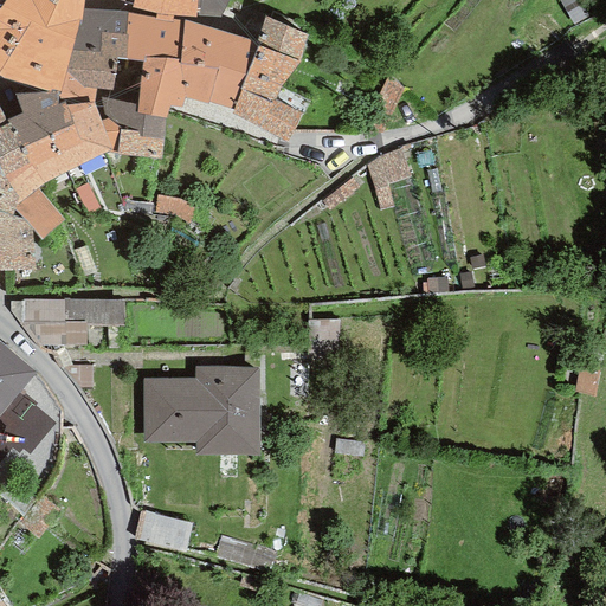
[(0,0),(0,76),(43,90),(46,91),(57,92),(60,92),(60,89),(71,52),(81,19),(45,27),(30,0),(0,0)]
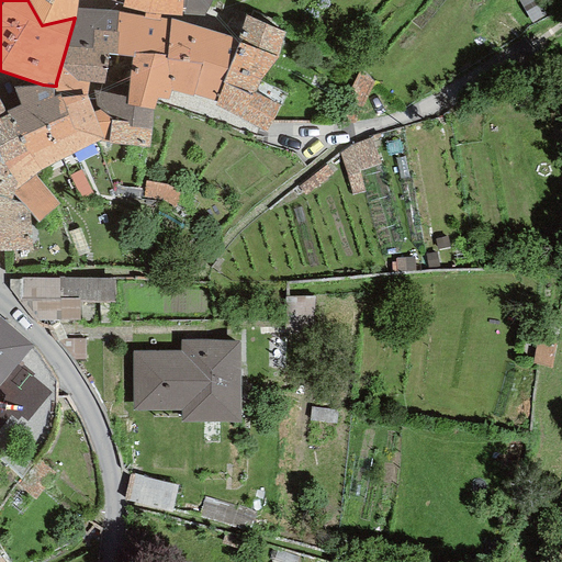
[(27,0),(42,25),(75,18),(76,8),(77,0),(27,0)]
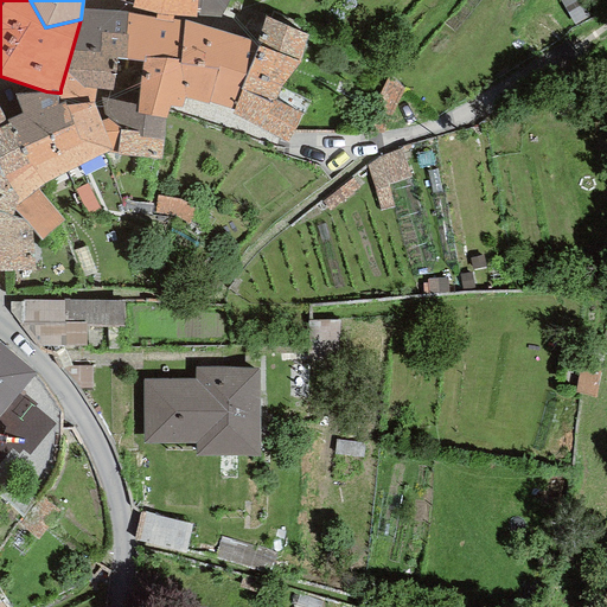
[(133,0),(131,8),(157,14),(197,18),(196,0),(133,0)]
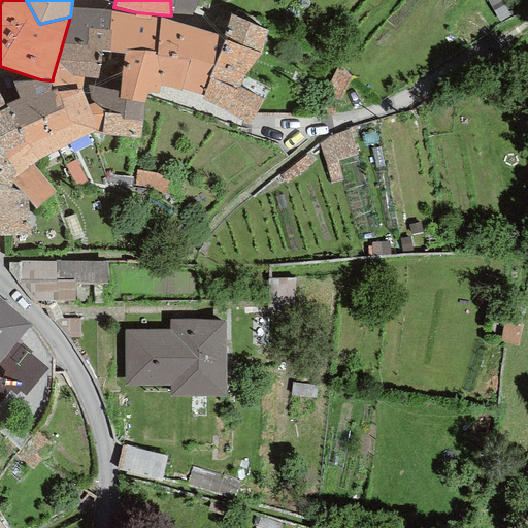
[(170,0),(171,15),(192,15),(199,0),(170,0)]
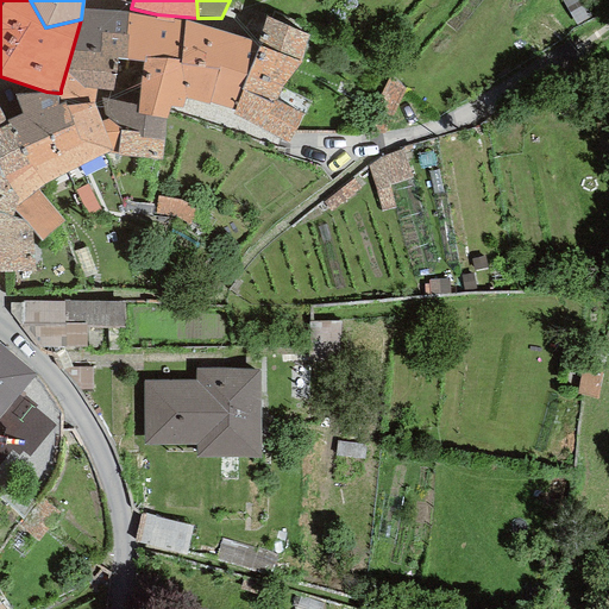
[(127,12),(82,8),(81,19),(71,52),(99,52),(99,57),(117,58),(126,61),(127,36),(125,36),(127,12)]
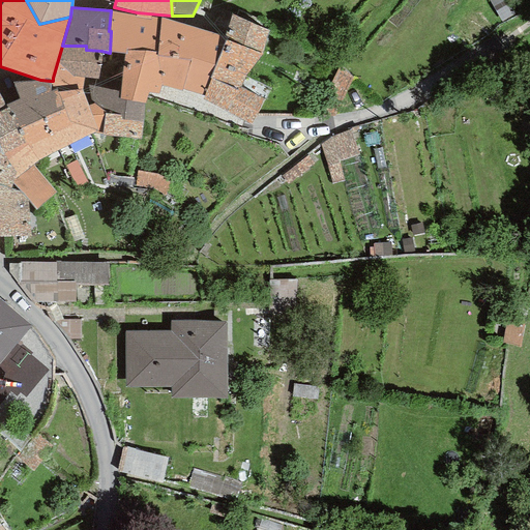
[(111,10),(109,31),(111,31),(110,53),(124,55),(124,51),(157,52),(162,19),(135,16),(111,10)]
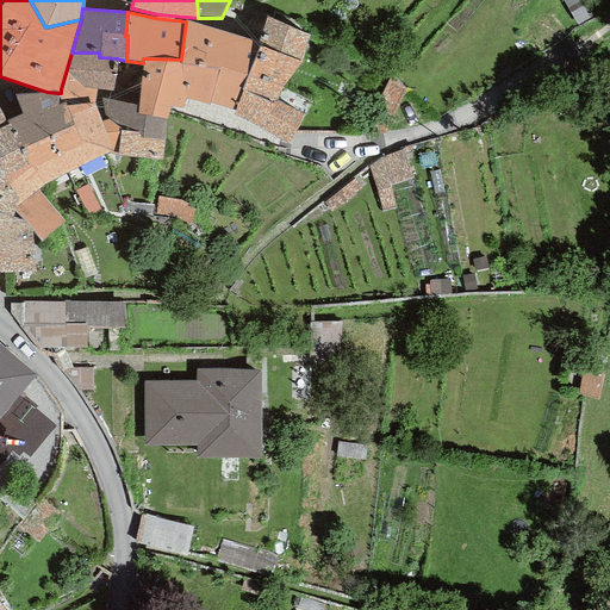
[(266,18),(256,42),(260,44),(300,60),(310,35),(266,18)]
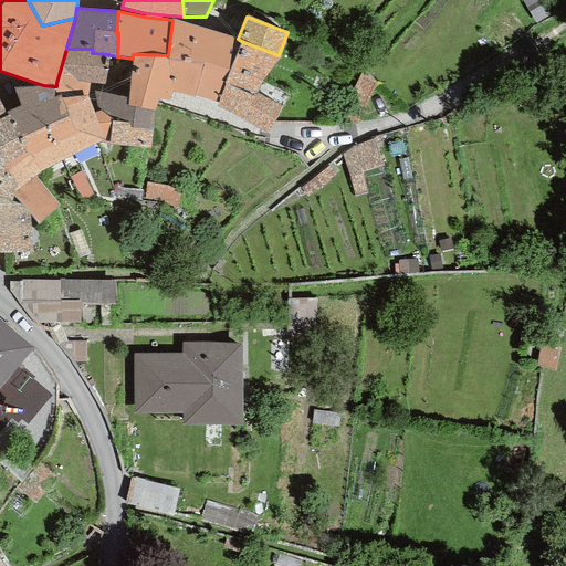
[(238,39),(173,18),(173,20),(168,55),(168,60),(203,65),(195,95),(218,102),(226,83),(223,83),(240,43),(241,41),(238,39)]
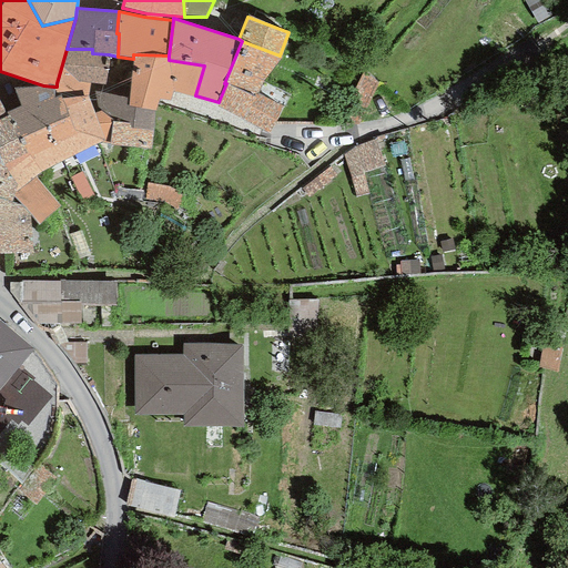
[(280,59),(241,43),(224,83),(226,83),(219,102),(216,108),(267,133),(283,107),(256,93),(261,82),(280,59)]
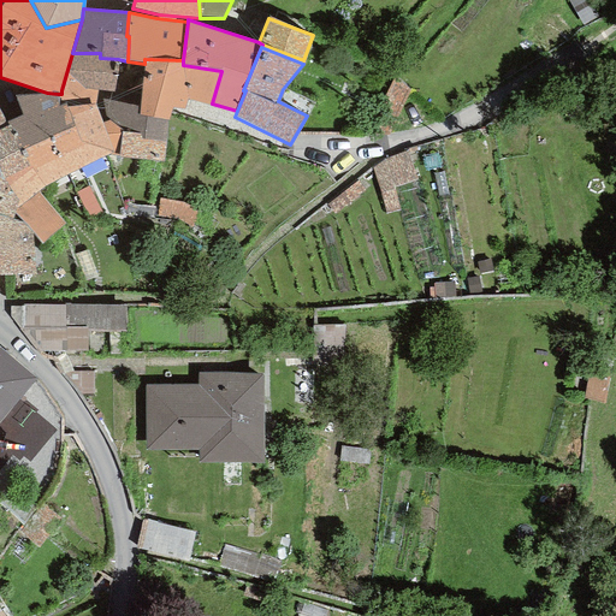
[(61,94),(58,94),(58,106),(65,102),(67,107),(94,104),(96,95),(96,90),(113,93),(118,59),(100,58),(100,53),(72,53),(61,90),(61,94)]
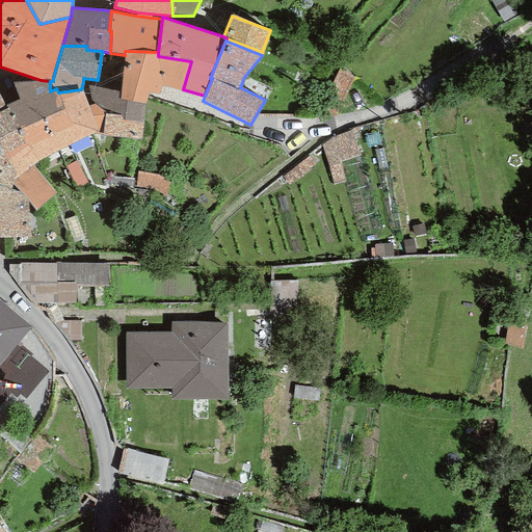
[(158,52),(125,51),(125,55),(120,88),(120,92),(120,100),(145,104),(148,94),(148,91),(159,95),(161,87),(182,91),(183,89),(191,61),(158,56),(158,52)]
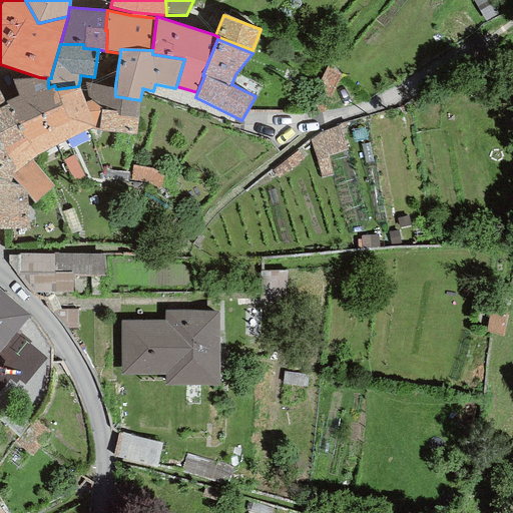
[(39,77),(12,79),(18,94),(4,101),(5,103),(37,155),(75,136),(56,89),(54,85),(48,88),(48,78),(39,77)]
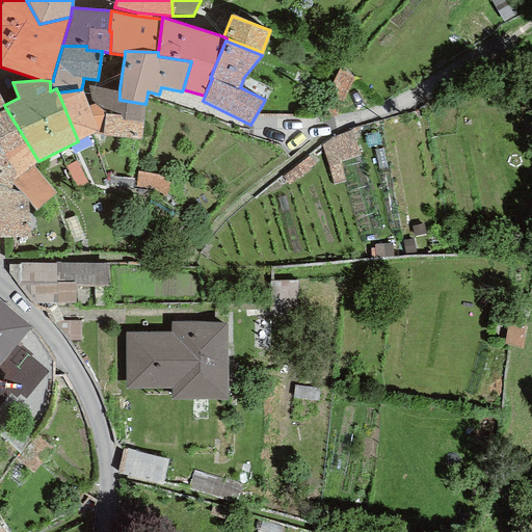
[(120,92),(89,86),(90,102),(95,104),(104,111),(102,135),(141,139),(145,104),(120,100),(120,92)]
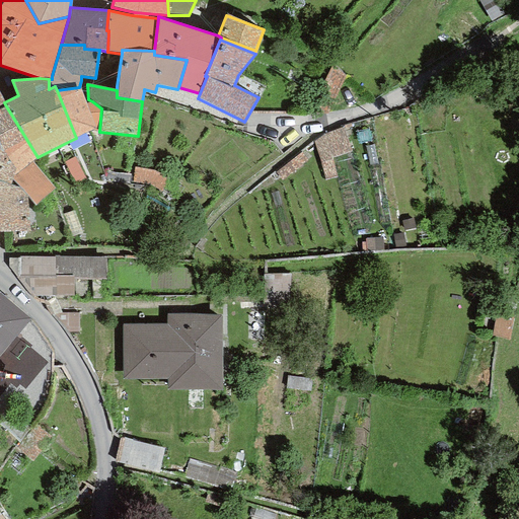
[(79,87),(57,90),(76,138),(91,129),(99,132),(101,108),(92,101),(86,103),(79,87)]
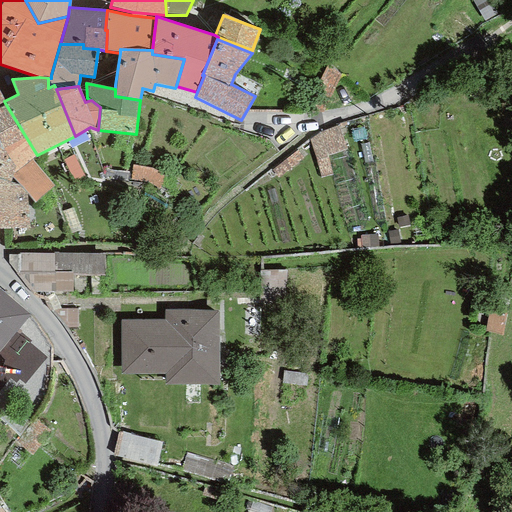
[(37,155),(5,103),(0,106),(0,185),(10,185),(12,176),(31,160),(37,155)]
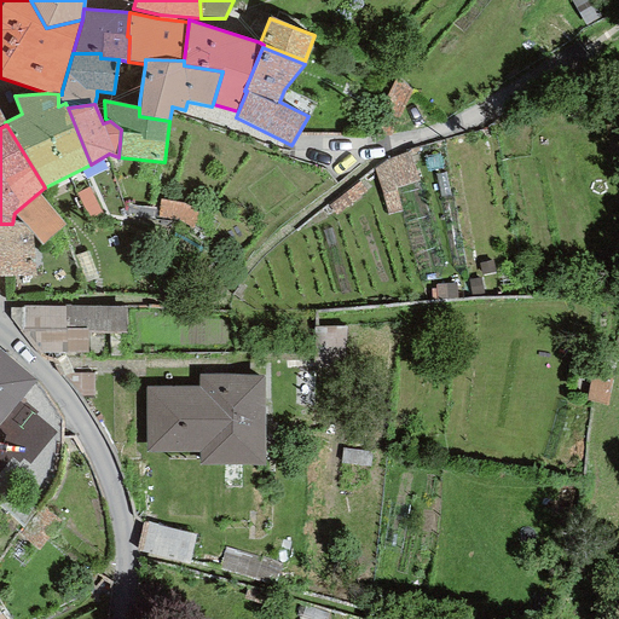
[(87,187),(75,195),(91,219),(102,212),(87,187)]
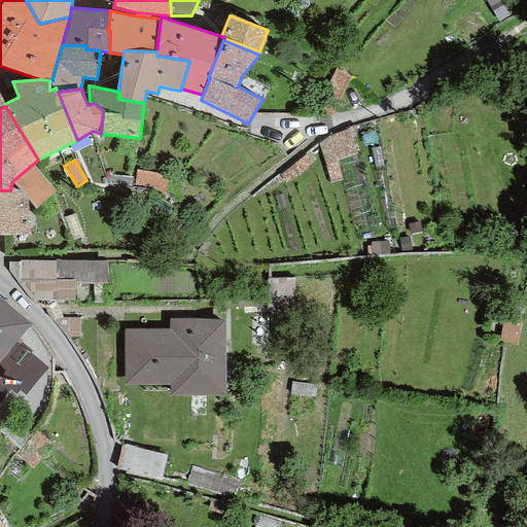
[(12,181),(20,190),(29,201),(34,209),(56,191),(32,165),(12,181)]
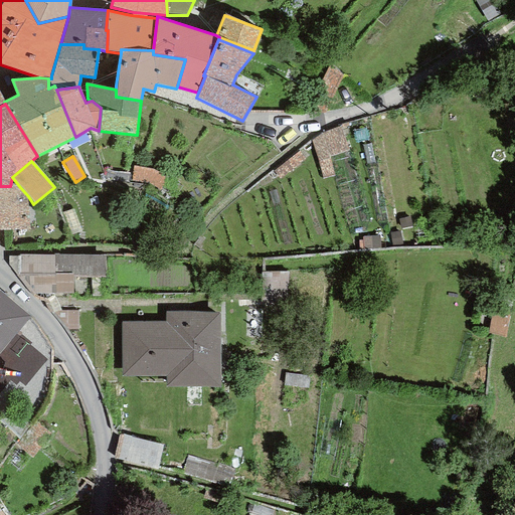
[(153,170),(132,166),(131,182),(147,182),(159,189),(167,178),(153,170)]
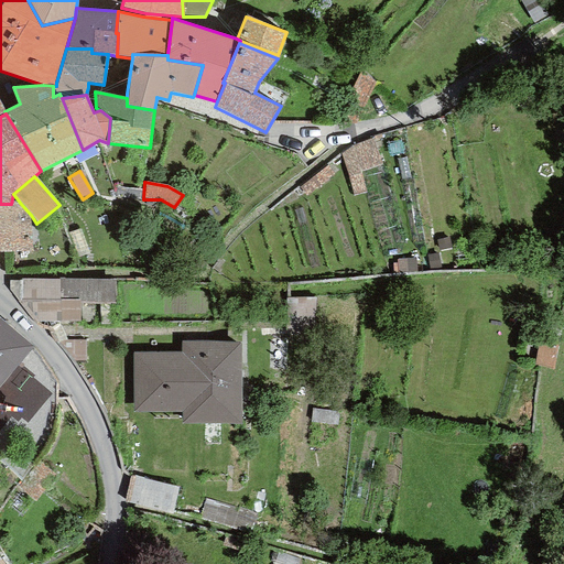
[(11,204),(0,204),(0,251),(31,251),(31,215),(21,204),(11,204)]
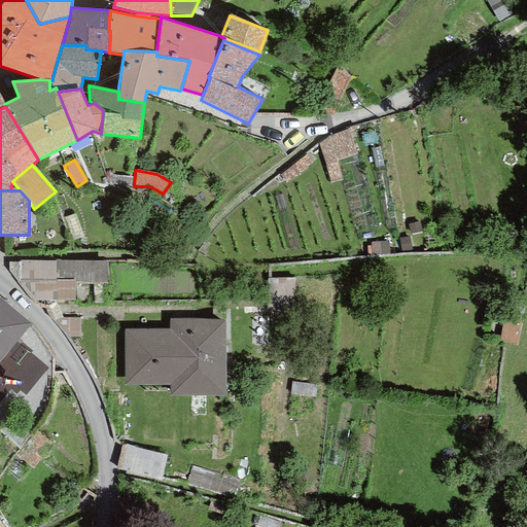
[(0,361),(31,324),(0,299),(0,361)]
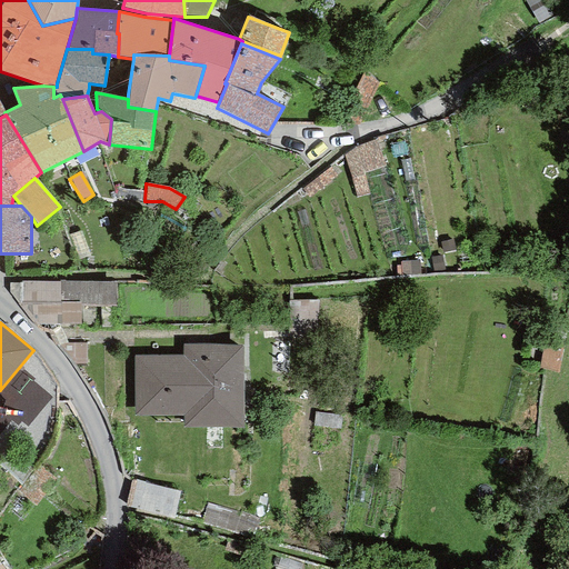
[(136,357),(135,415),(185,415),(185,426),(241,426),(242,345),(183,345),(183,357),(136,357)]
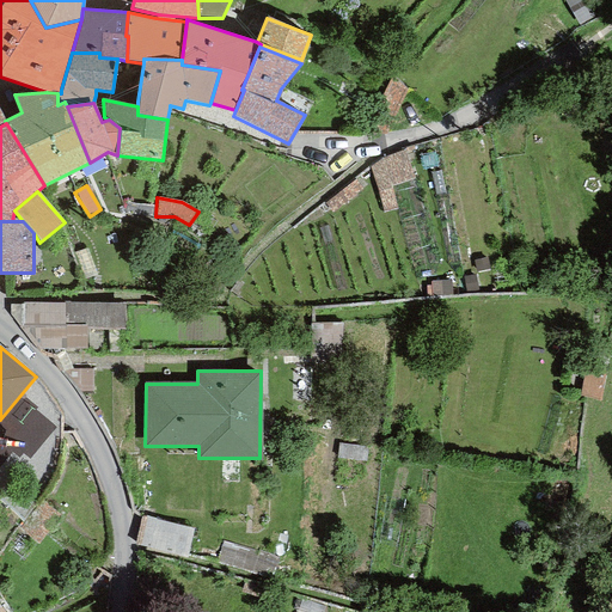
[(194,528),(141,516),(135,544),(146,548),(145,551),(187,561),(194,528)]
